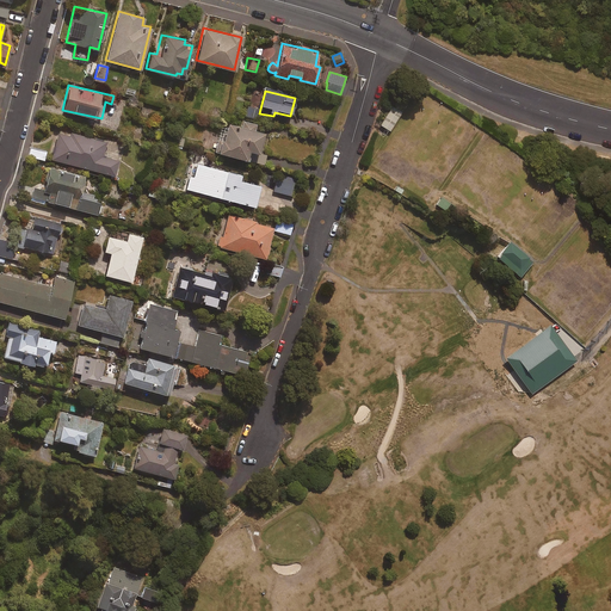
[(401,111),(392,105),(381,123),(390,130),(401,111)]
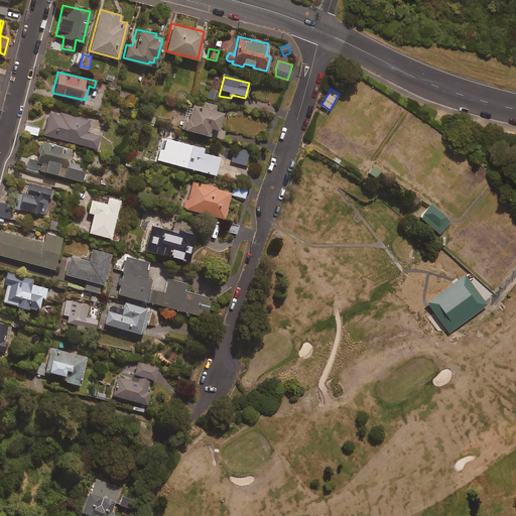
[(217,92),(210,90),(208,98),(216,100),(217,92)]
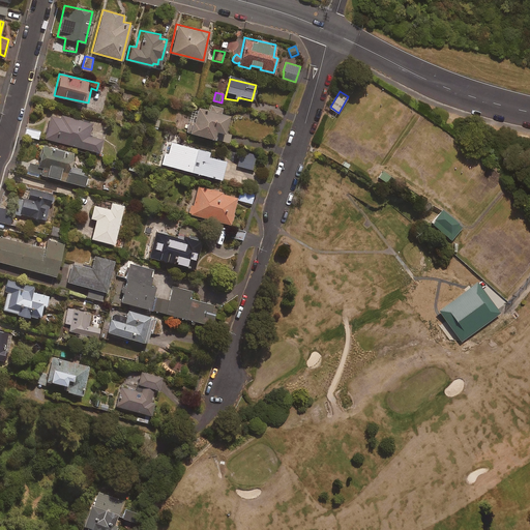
[(221,107),(209,104),(208,109),(193,105),(185,130),(211,138),(213,129),(223,131),(227,113),(219,111),(221,107)]
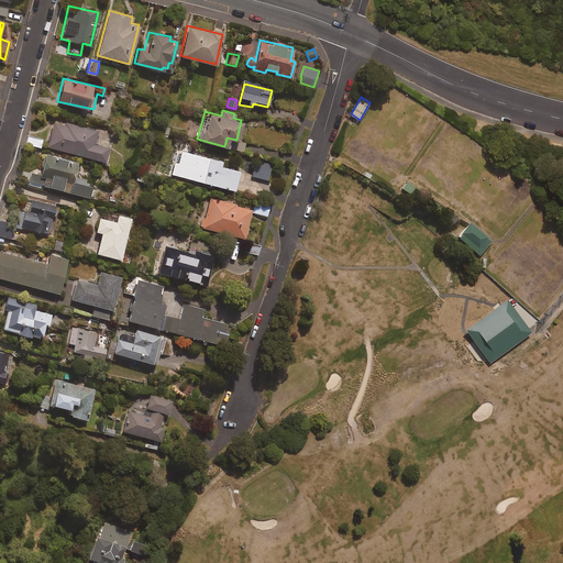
[(97,130),(54,119),(47,146),(105,162),(108,147),(94,143),(97,130)]
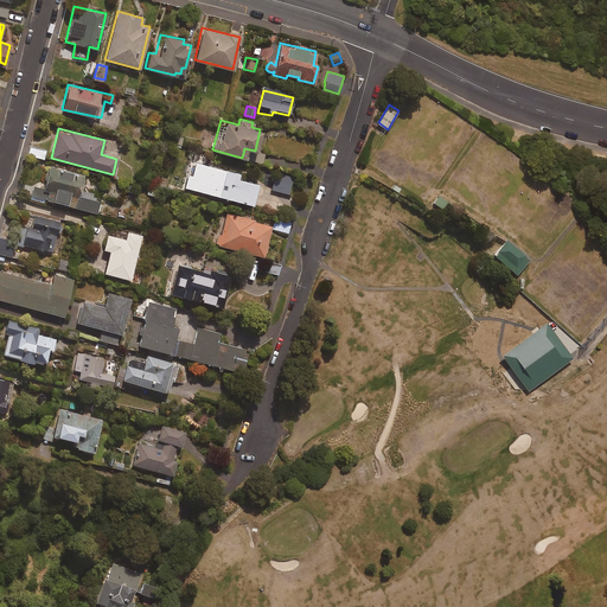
[(30,147),(29,152),(32,153),(32,157),(43,159),(45,151),(30,147)]
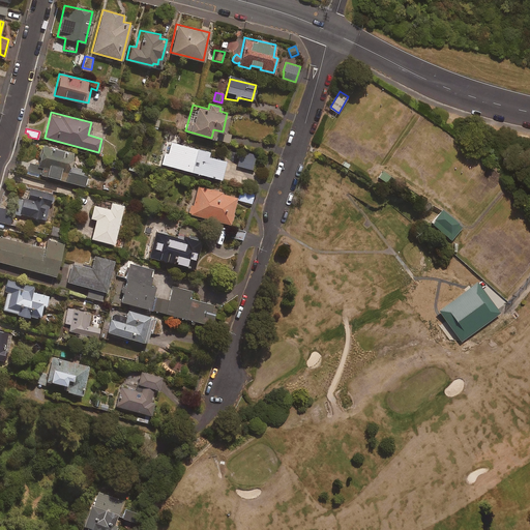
[(208,151),(170,142),(168,152),(165,151),(162,164),(219,178),(225,160),(207,155),(208,151)]
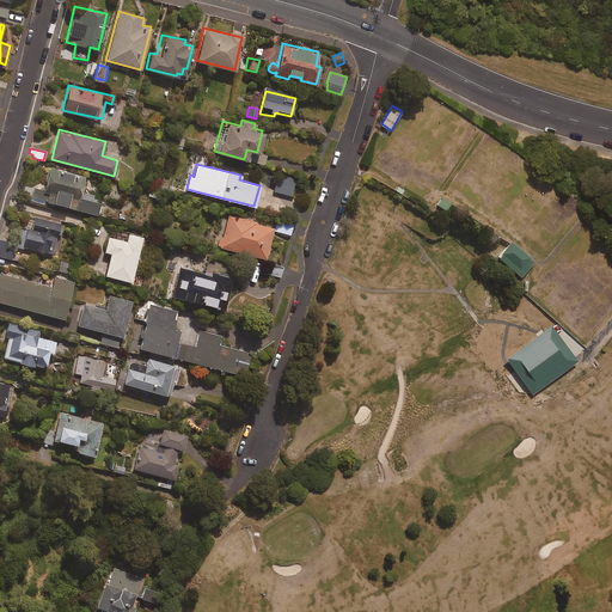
[(83,176),(49,167),(43,191),(49,193),(47,202),(97,214),(99,203),(78,197),(83,176)]
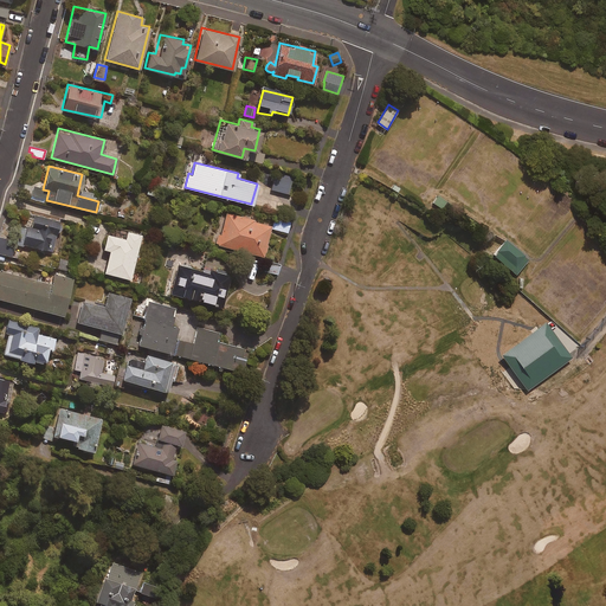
[(292,178),(282,174),(279,182),(274,181),(271,189),(289,194),(292,178)]
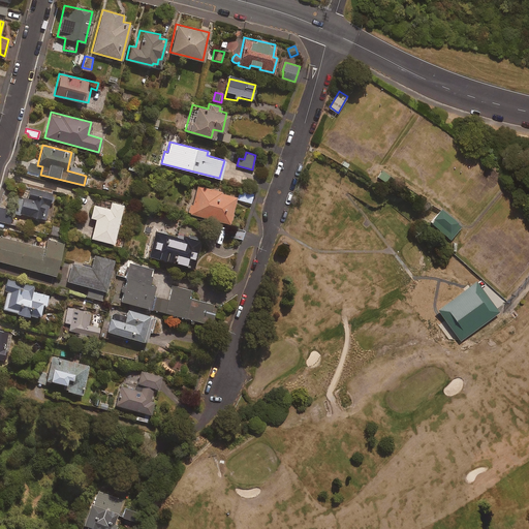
[(391,175),(382,168),(378,176),(386,182),(391,175)]
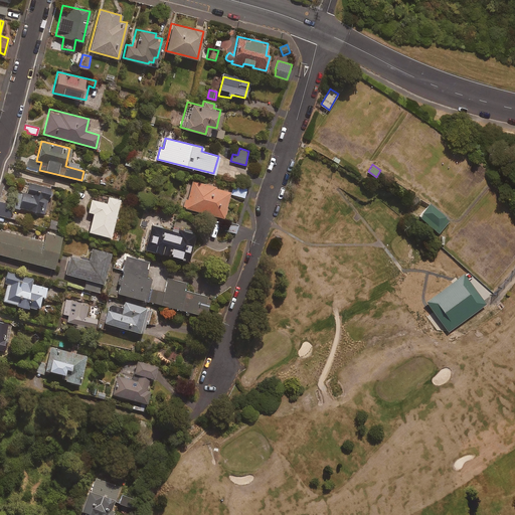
[(229,190),(190,180),(184,208),(223,217),(229,190)]
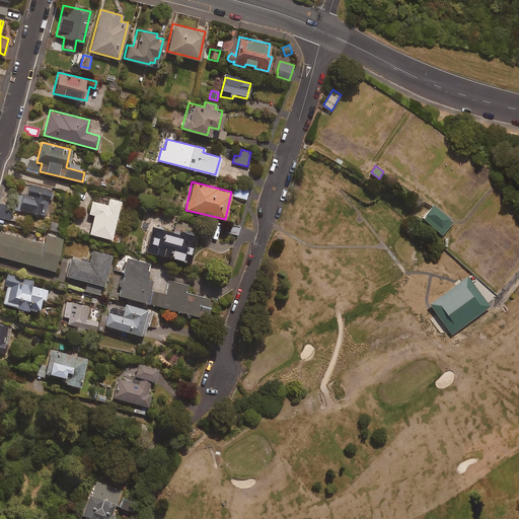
[(50,189),(28,184),(26,196),(16,194),(12,208),(45,215),(50,189)]
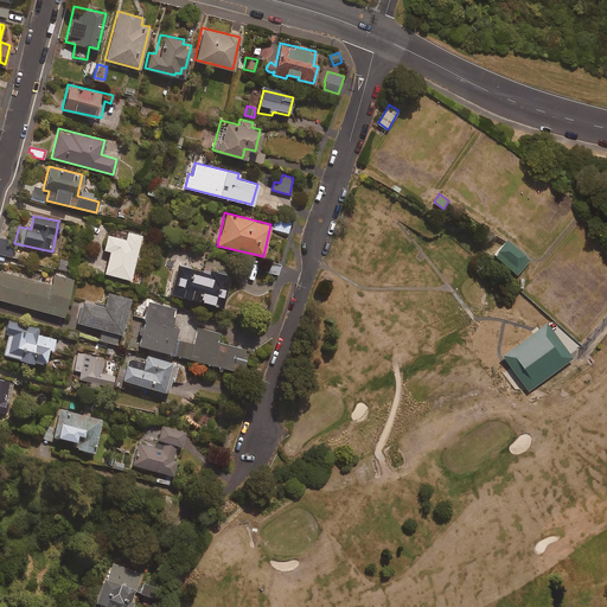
[(289,224),(275,219),(273,229),(287,232),(289,224)]
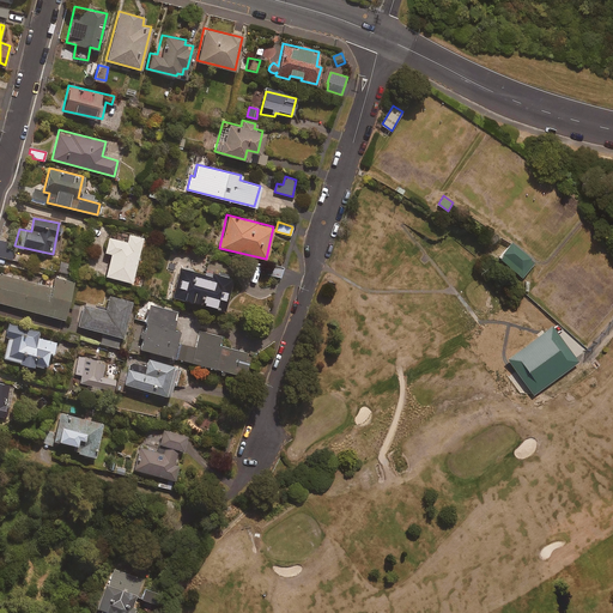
[(141,237),(127,234),(126,241),(108,237),(104,252),(110,253),(104,275),(131,281),(141,237)]
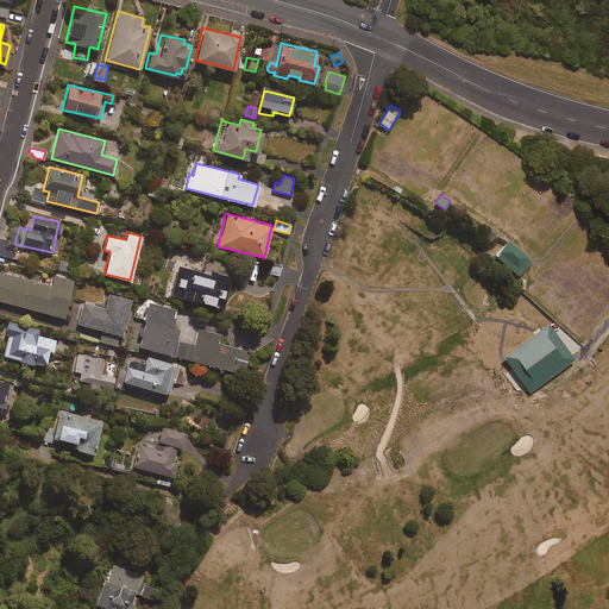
[(11,240),(0,238),(0,255),(13,258),(16,248),(10,246),(11,240)]
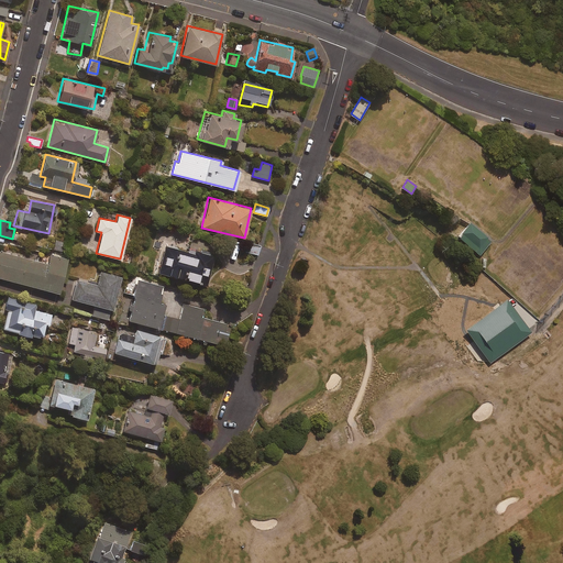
[(493,242),(472,224),(460,238),(481,256),(493,242)]
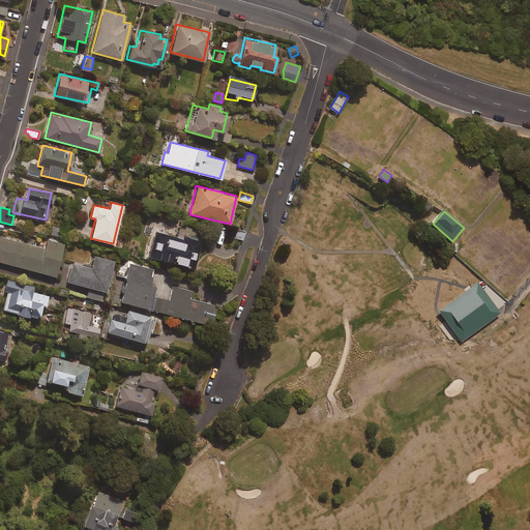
[(52,227),(50,234),(58,236),(60,230),(52,227)]
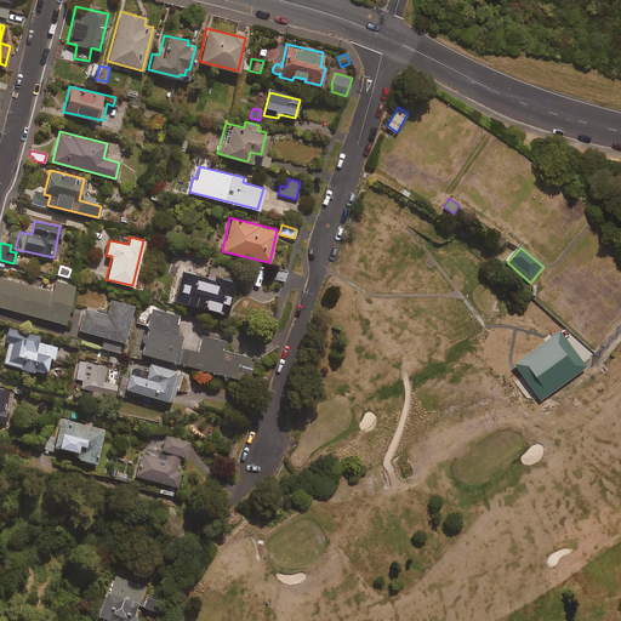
[(226,313),(235,280),(182,266),(174,298),(226,313)]
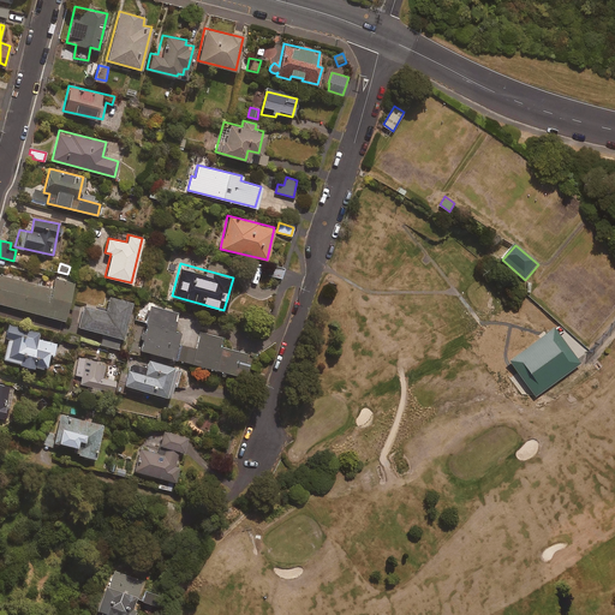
[(284,268),(269,264),(268,275),(281,279),(284,268)]
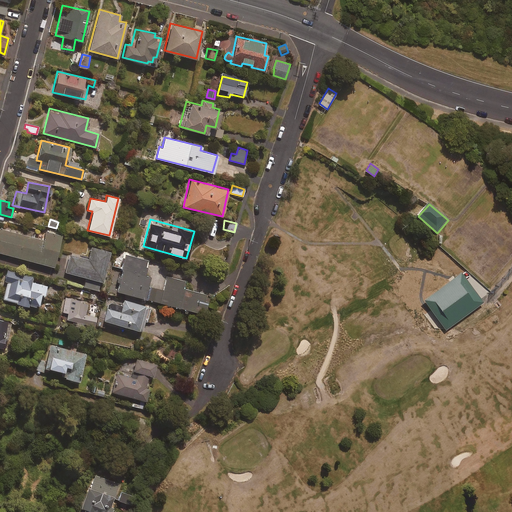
[(43,240),(0,228),(0,252),(52,266),(61,235),(45,231),(43,240)]
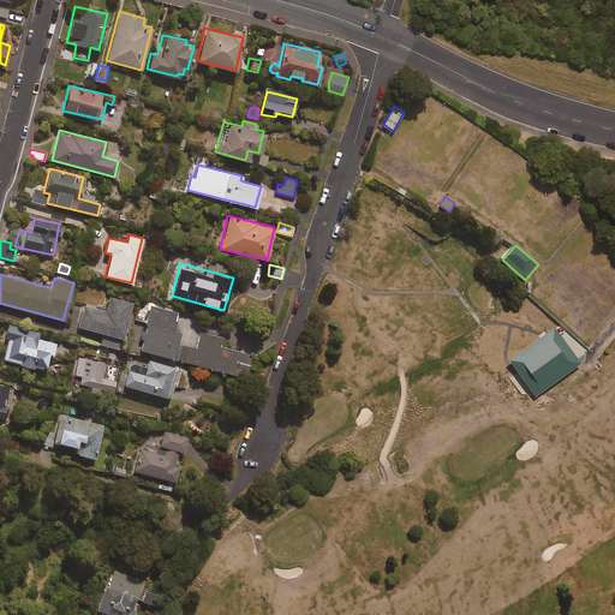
[(132,303),(109,297),(106,311),(84,305),(78,327),(103,333),(101,344),(119,350),(132,303)]
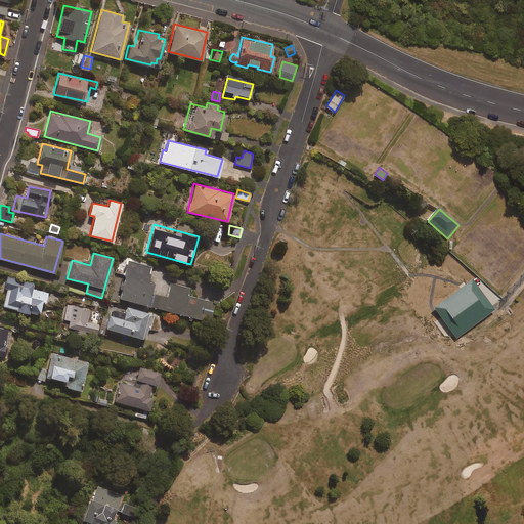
[(153,284),(147,281),(149,272),(147,272),(148,266),(127,260),(118,298),(147,305),(153,284)]
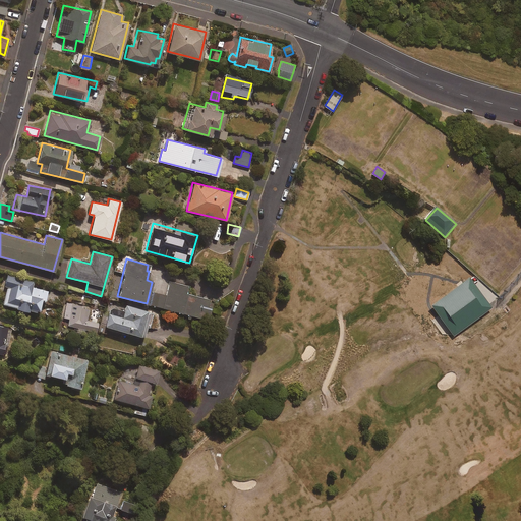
[(33,281),(6,274),(2,291),(5,291),(1,303),(38,313),(41,299),(45,300),(47,291),(32,286),(33,281)]
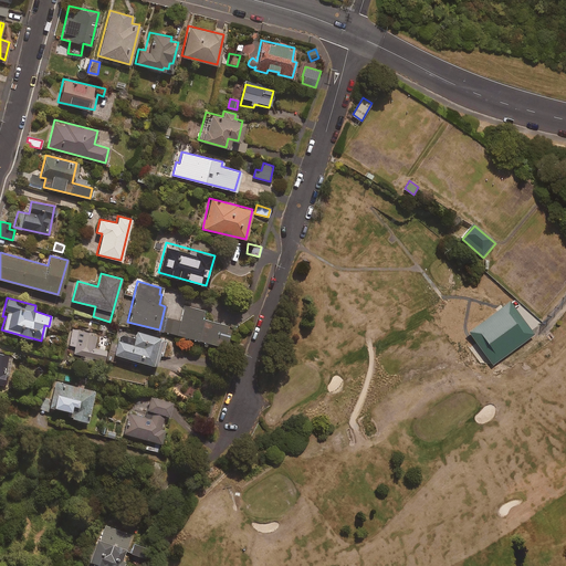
[(535,335),(511,302),(469,333),(493,366),(535,335)]
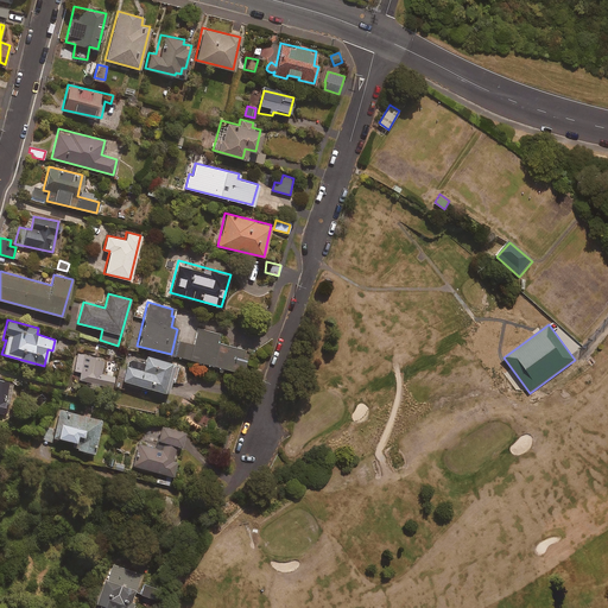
[(213,366),(219,343),(216,342),(219,333),(197,328),(192,346),(179,342),(176,356),(213,366)]
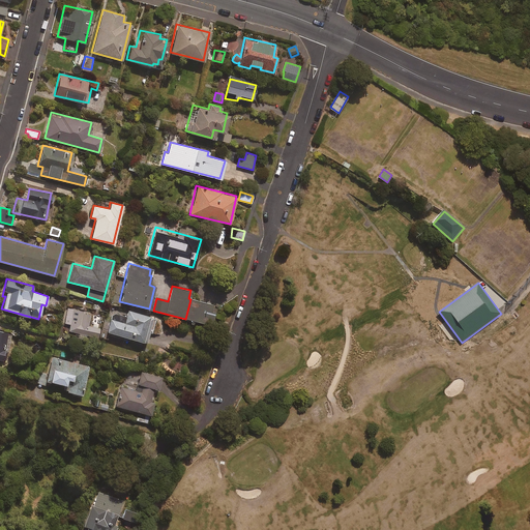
[(185,319),(211,325),(214,313),(212,312),(214,304),(192,299),(185,319)]
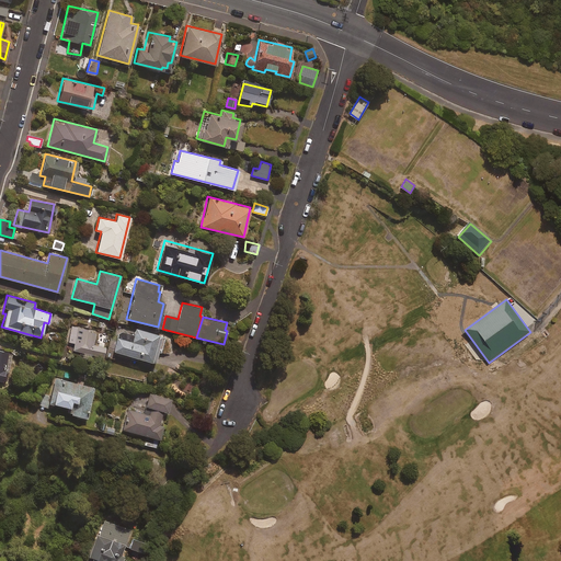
[(96,331),(72,325),(69,341),(73,343),(72,350),(102,357),(104,347),(93,345),(96,331)]
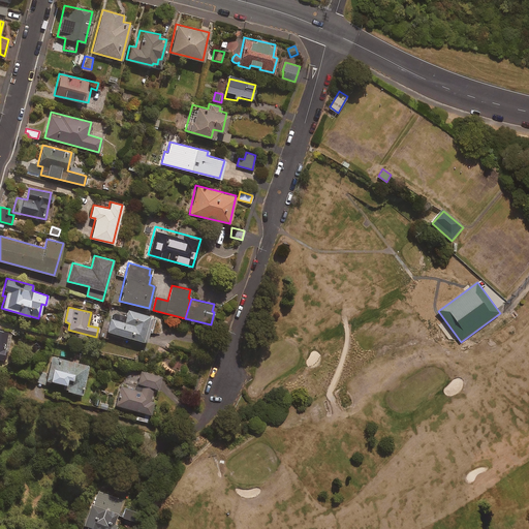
[(154,317),(127,309),(123,321),(109,317),(102,337),(106,338),(109,332),(147,342),(154,317)]
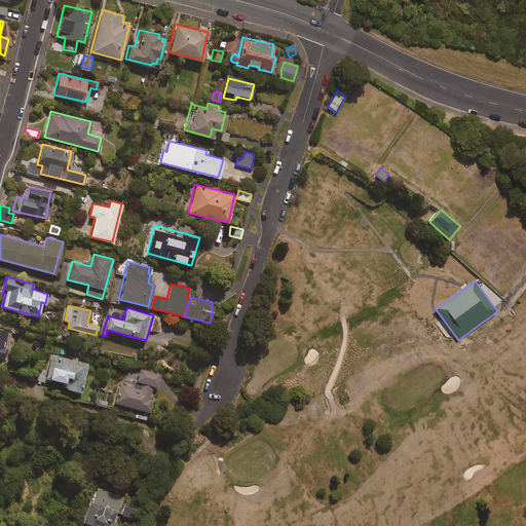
[(0,358),(5,359),(11,331),(0,328),(0,358)]
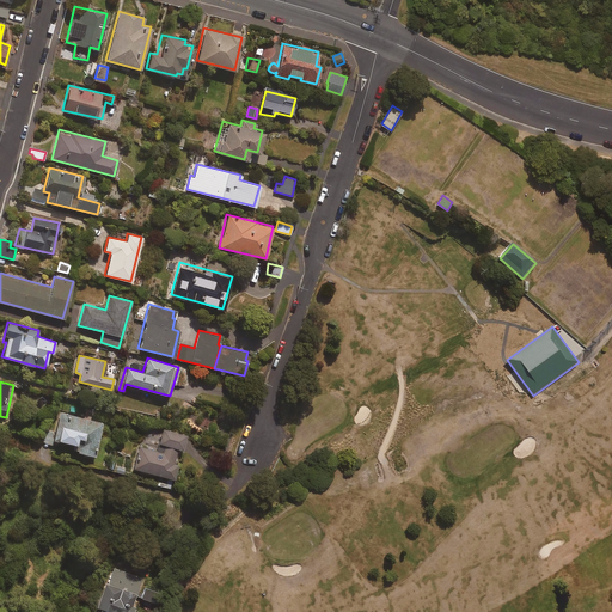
[(93,456),(102,423),(90,420),(91,417),(84,415),(83,418),(60,411),(53,439),(74,444),(72,450),(93,456)]
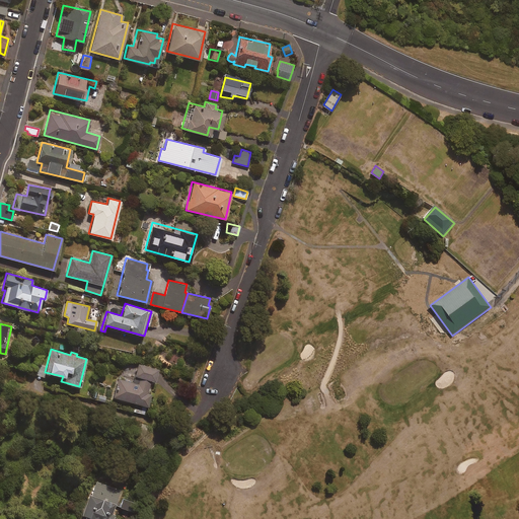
[(157,369),(127,360),(122,377),(119,376),(113,397),(147,406),(150,394),(147,393),(150,380),(154,381),(157,369)]
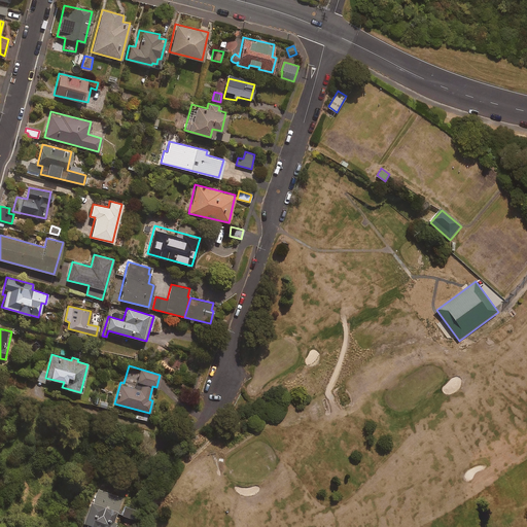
[(93,502),(90,501),(82,523),(86,524),(84,526),(112,526),(117,513),(136,519),(139,510),(120,503),(123,497),(97,489),(93,502)]
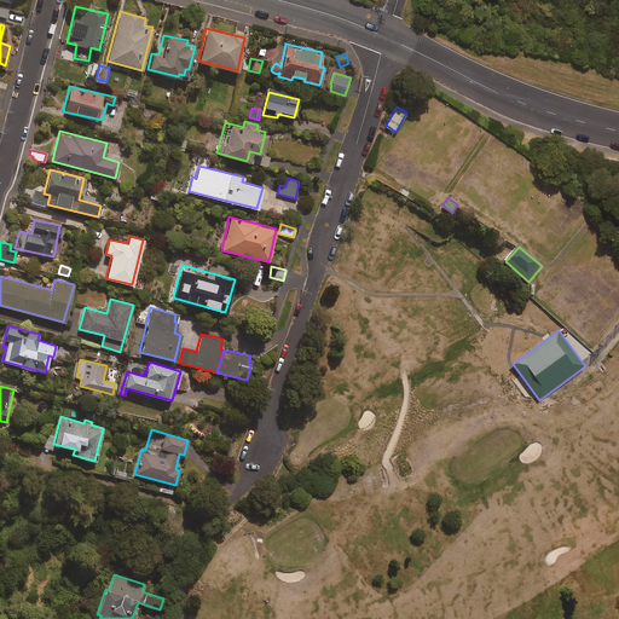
All buildings are outlined.
